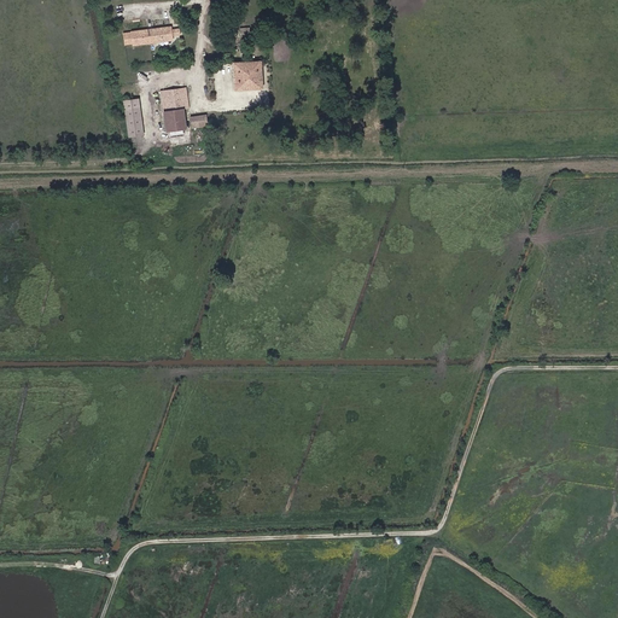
[(156,42),(174,40),(173,35),(180,34),(179,29),(173,30),(172,25),(155,28),(156,42)]
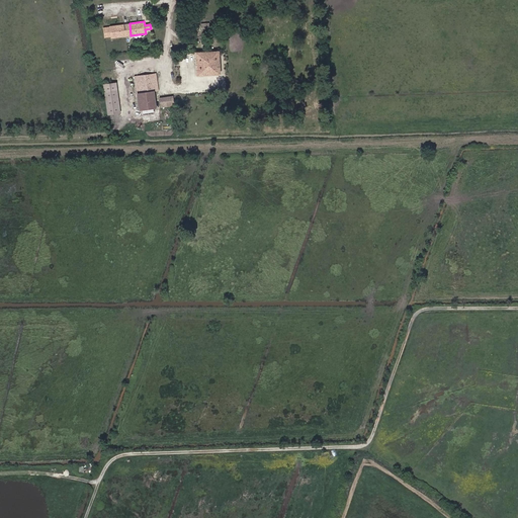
[(121,24),(122,36),(131,35),(130,23),(121,24)]
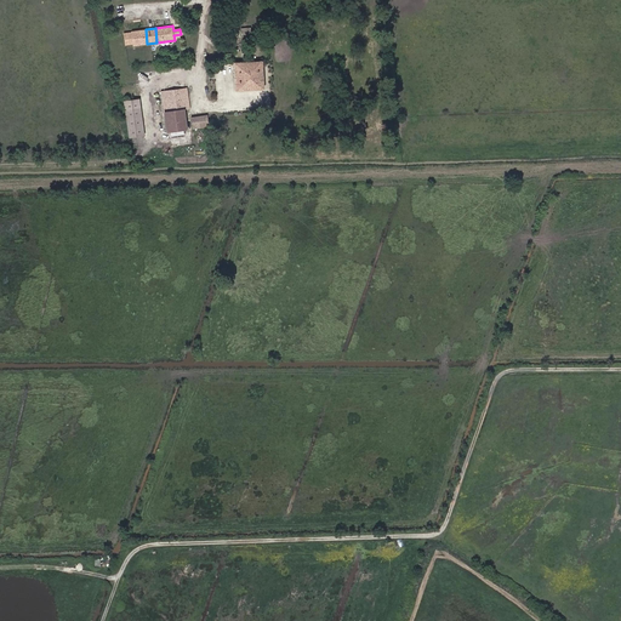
[(134,43),(135,45),(147,44),(146,29),(132,30),(132,32),(125,32),(127,44),(134,43)]
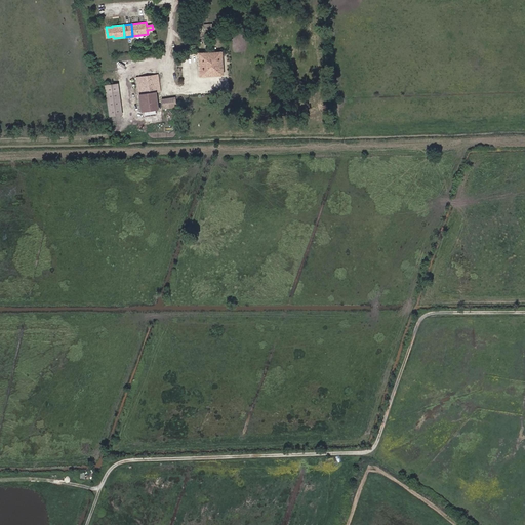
[(220,52),(197,54),(199,78),(223,76),(220,52)]
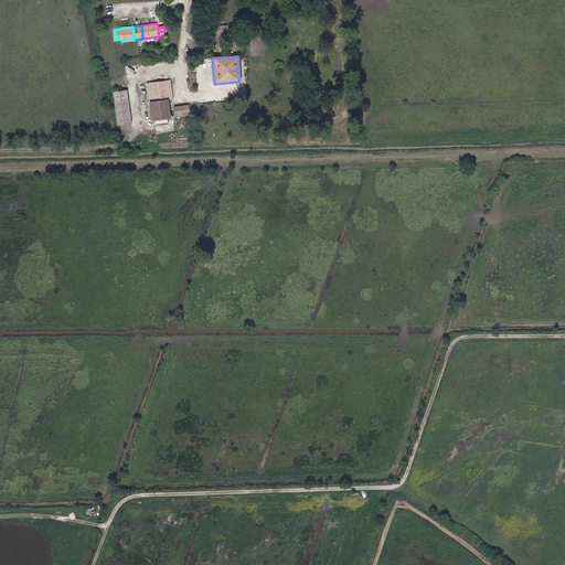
[(149,103),(151,119),(169,117),(163,82),(151,83),(153,102),(149,103)]
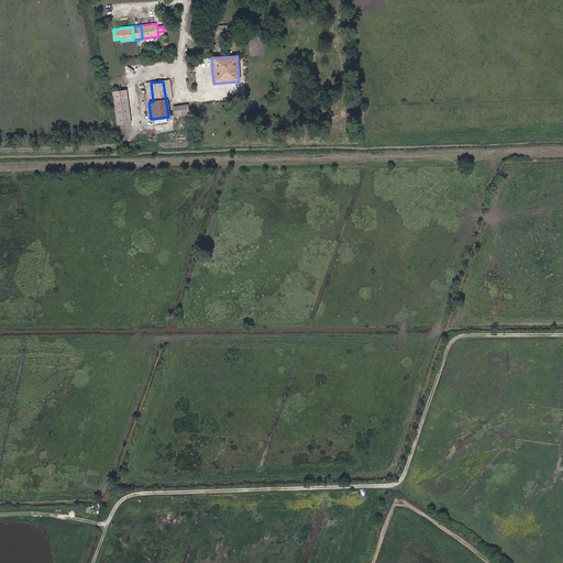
[(118,125),(132,124),(129,89),(113,91),(118,125)]
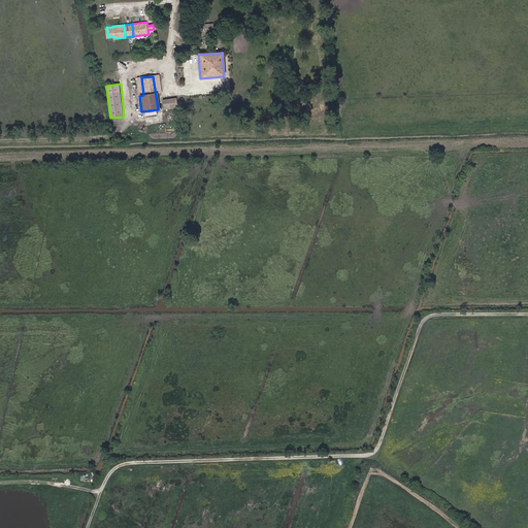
All buildings are outlined.
